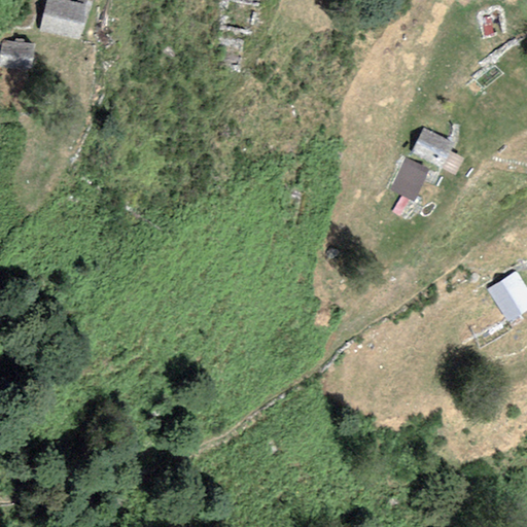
[(88,6),(59,0),(46,0),(40,29),(80,38),(88,6)]
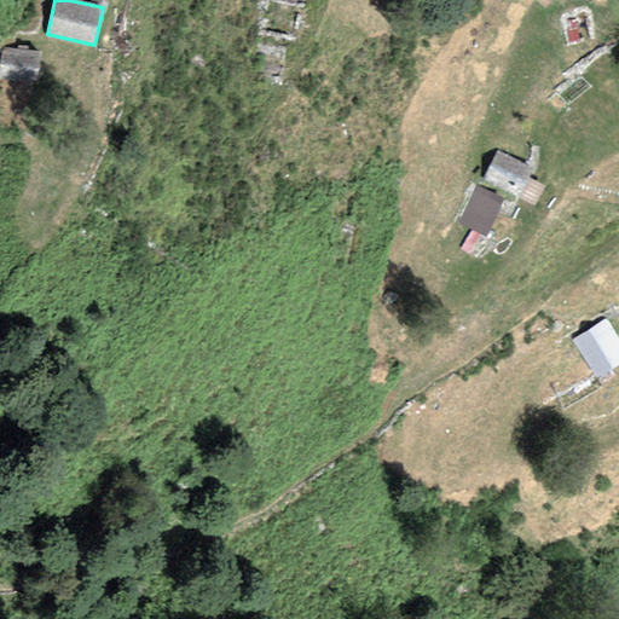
[(41,51),(0,48),(0,51),(0,81),(38,85),(41,51)]
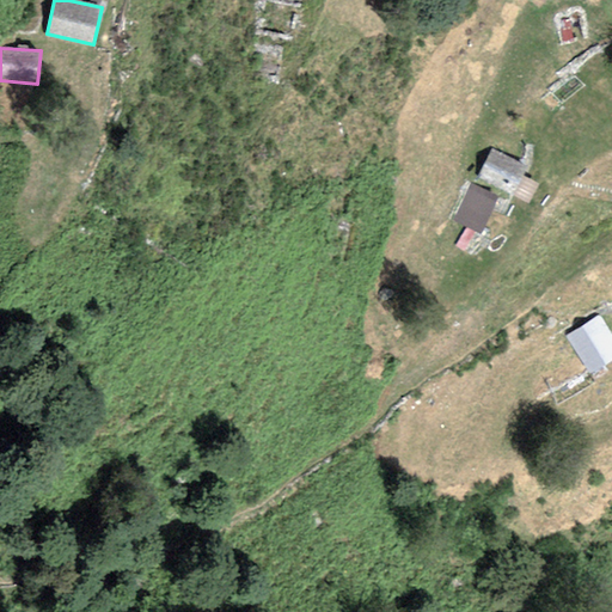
[(527,166),(491,150),(478,177),(514,194),(527,166)]
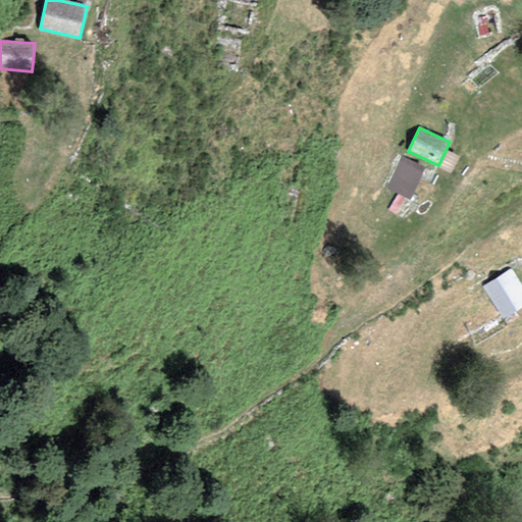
[(424,166),(399,156),(386,190),(412,199),(424,166)]
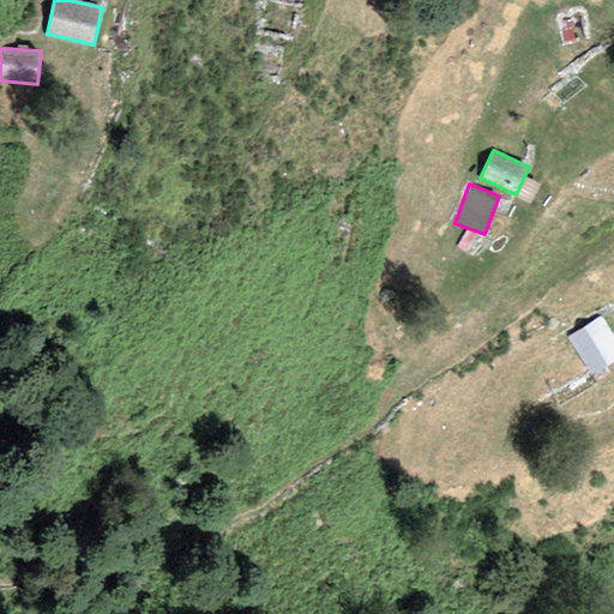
[(613,333),(601,314),(566,338),(593,378),(613,362),(613,333)]
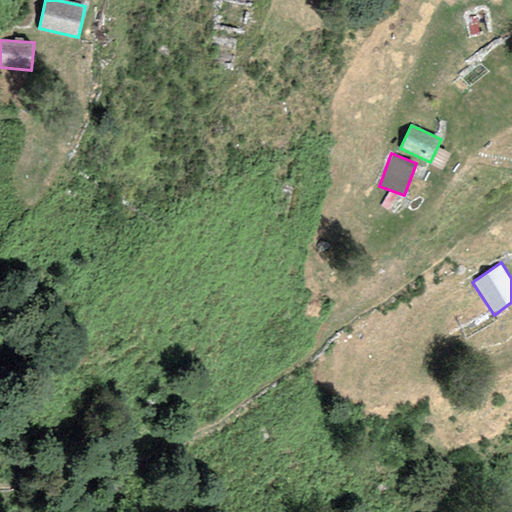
All buildings are outlined.
